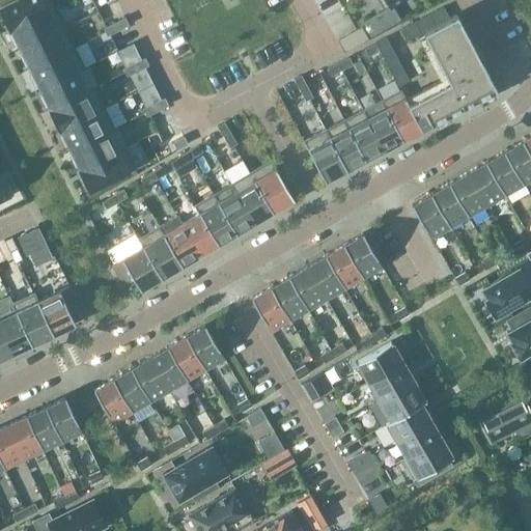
[(9,26),(10,29),(56,6),(53,0),(16,0),(15,1),(0,8),(2,11),(2,14),(3,12),(5,17),(4,17),(5,18),(6,20),(6,22),(7,21),(9,25),(8,25),(9,26)]
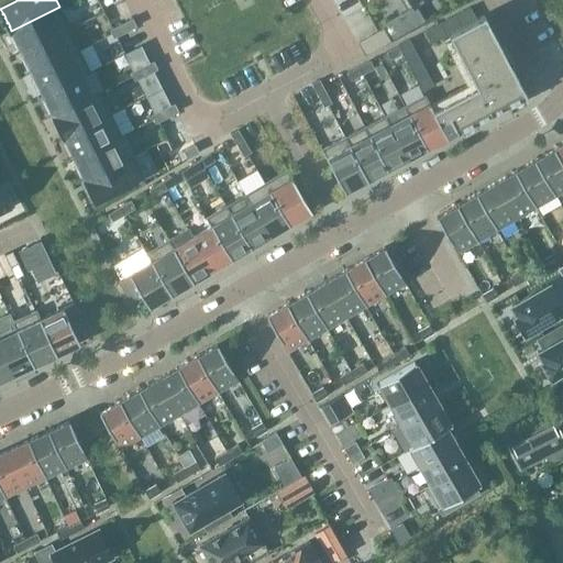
[(400,0),(407,11),(424,0),(400,0)]
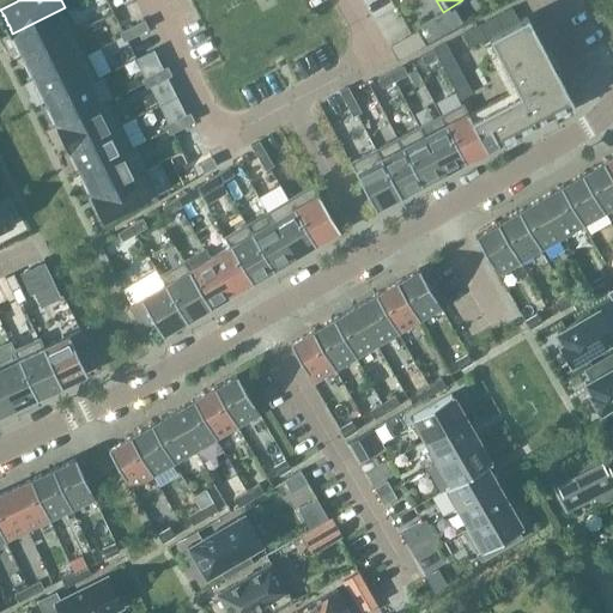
[(65,7),(12,34),(13,35),(14,35),(14,36),(14,37),(16,37),(23,52),(23,54),(24,53),(25,56),(76,31),(65,10),(66,8),(65,7)]
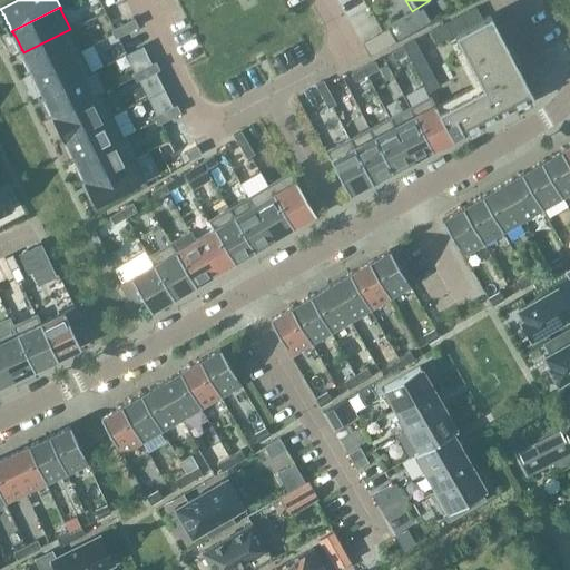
[(469,12),(475,23),(483,19),(477,8),(469,12)]
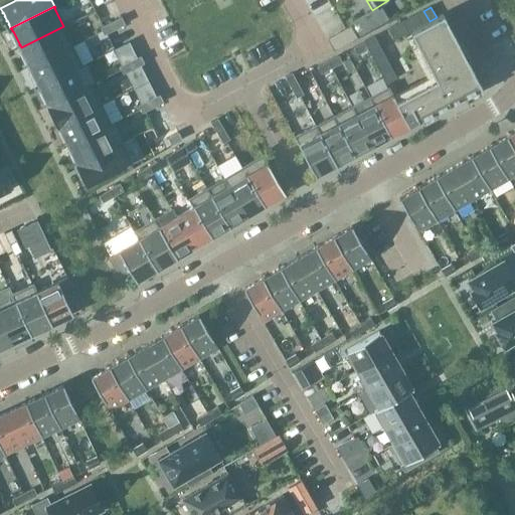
[(416,14),(422,25),(430,21),(423,11),(416,14)]
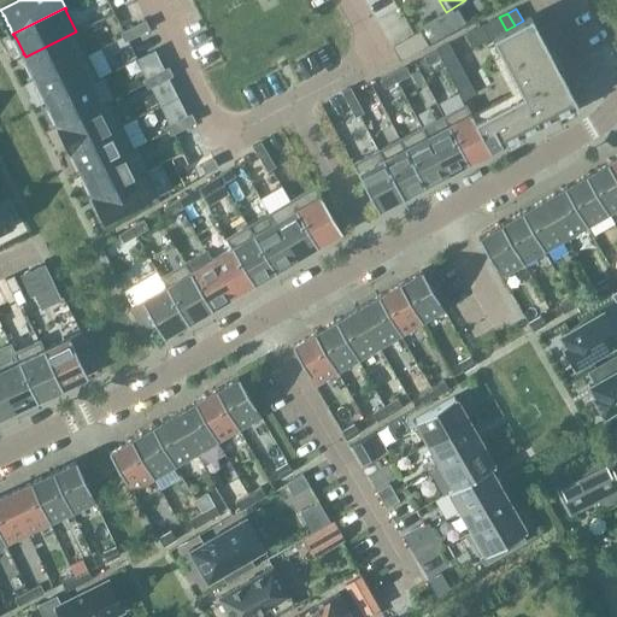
[(492,37),(522,95),(475,119),(492,151),(577,105),(532,17),(523,21),(515,25),(506,30),(498,34),(492,37)]
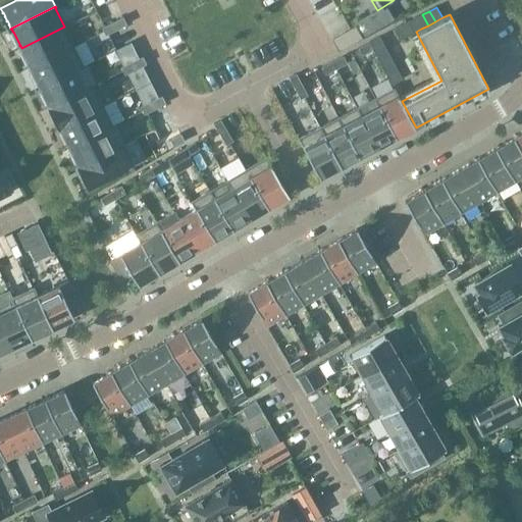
[(415,18),(421,29),(428,25),(422,14),(415,18)]
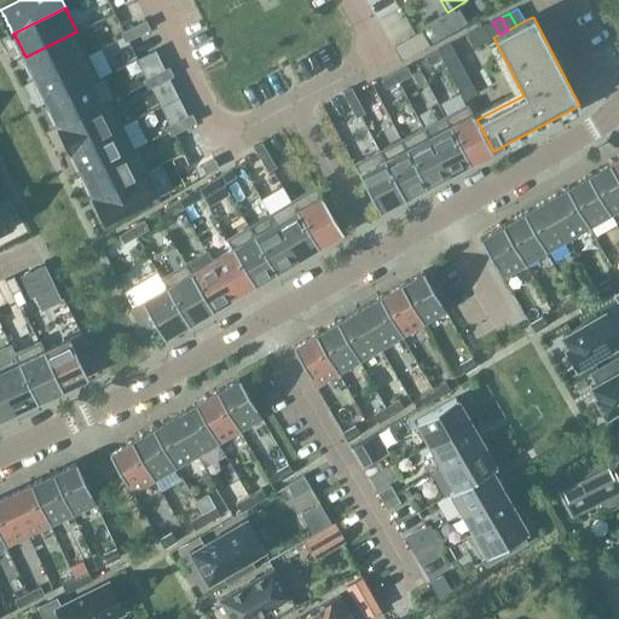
[(146,21),(133,27),(138,36),(151,29),(146,21)]
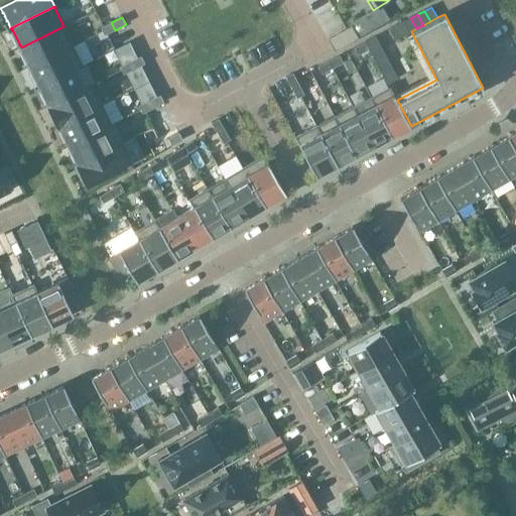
[(403,22),(409,32),(411,31),(416,28),(410,18),(403,22)]
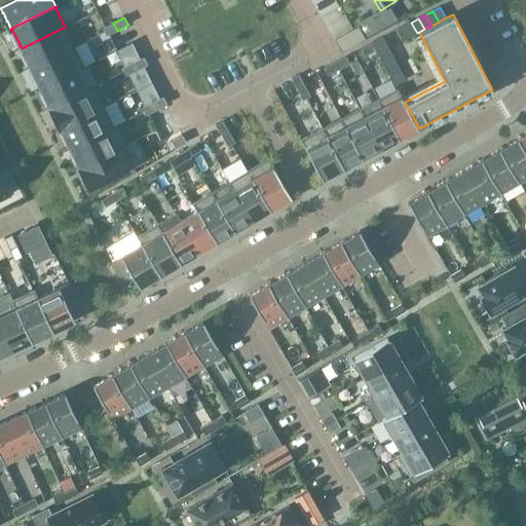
[(117,31),(113,23),(103,28),(106,36),(117,31)]
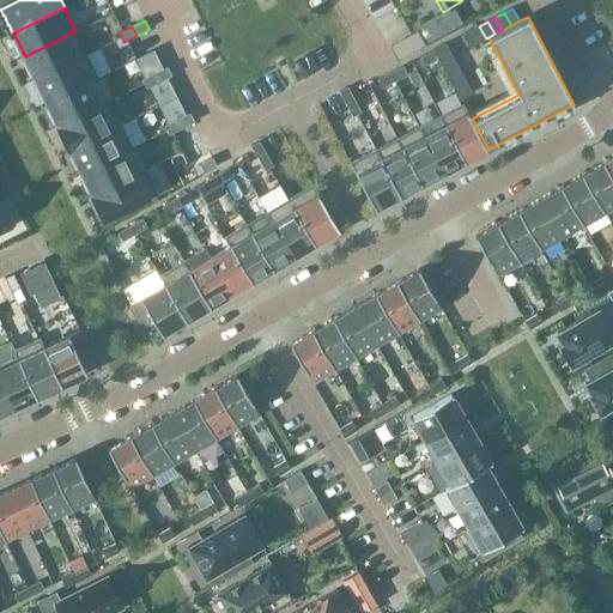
[(472,30),(478,43),(486,38),(479,26),(472,30)]
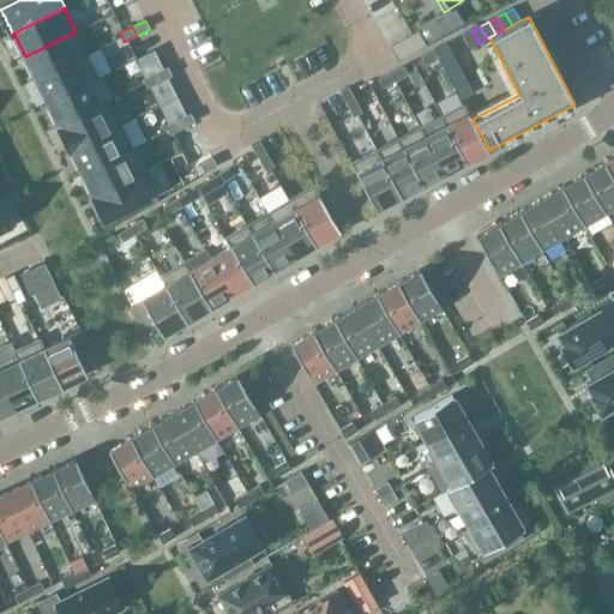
[(479,43),(473,30),(464,35),(470,48),(479,43)]
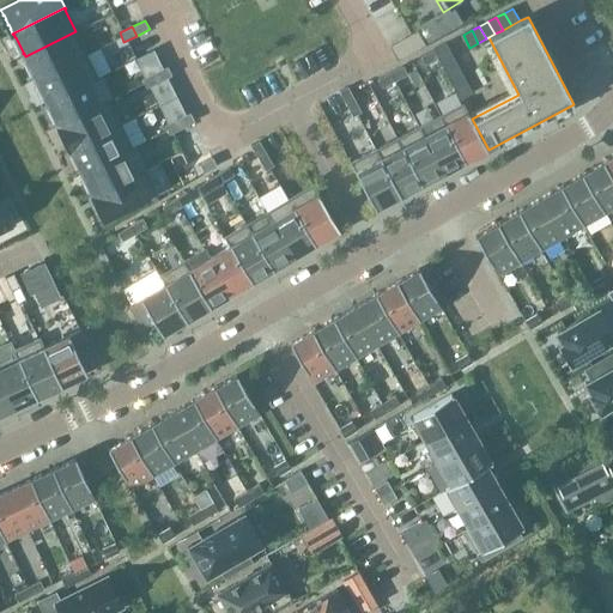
[(87,54),(76,31),(25,56),(26,59),(26,60),(26,61),(28,61),(35,76),(34,76),(35,77),(36,79),(87,54)]
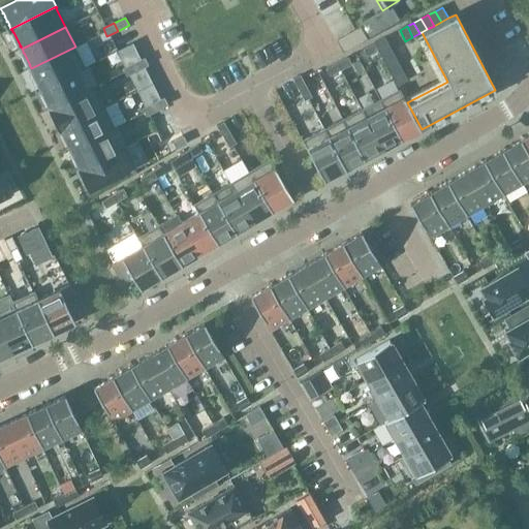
[(367,39),(360,28),(337,41),(344,53),(367,39)]
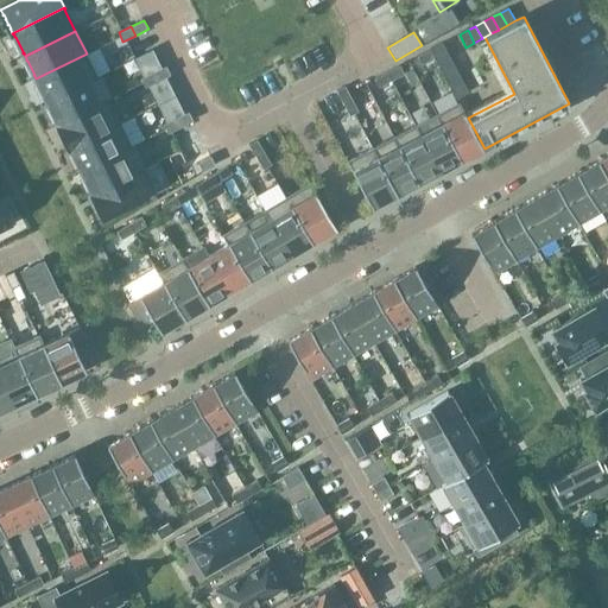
[(435,58),(448,51),(443,43),(430,50),(435,58)]
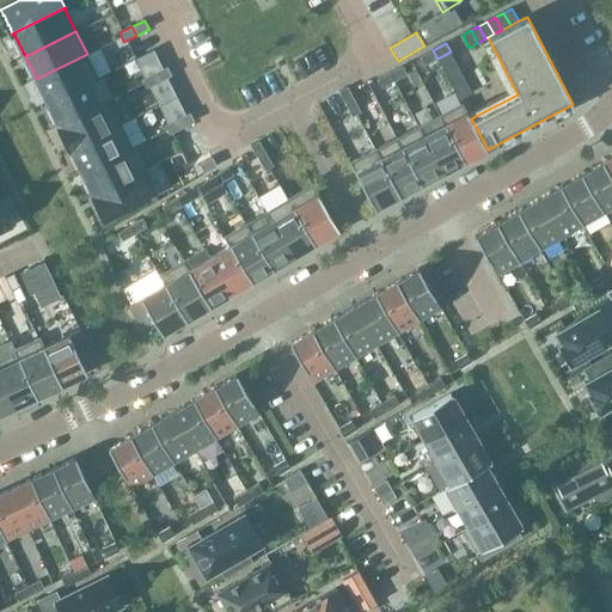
[(433,50),(421,57),(426,66),(438,59),(433,50)]
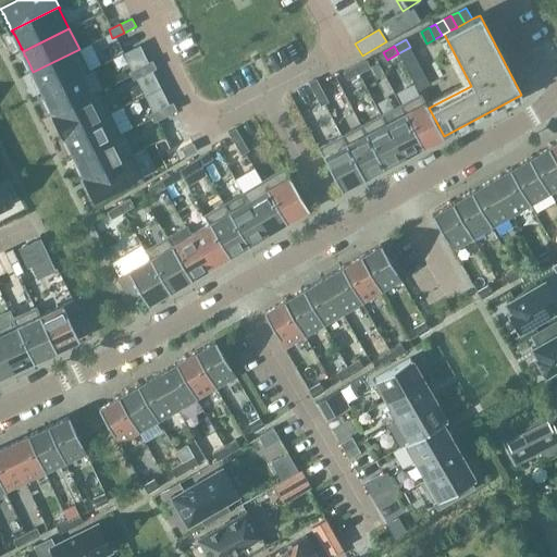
[(410,47),(398,53),(403,61),(413,54),(410,47)]
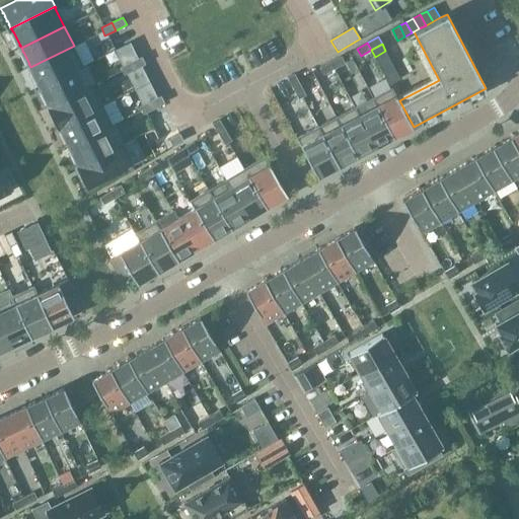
[(32,71),(32,70),(39,83),(39,84),(40,84),(41,87),(76,69),(77,70),(84,67),(74,46),(30,67),(31,69),(31,70),(32,71)]
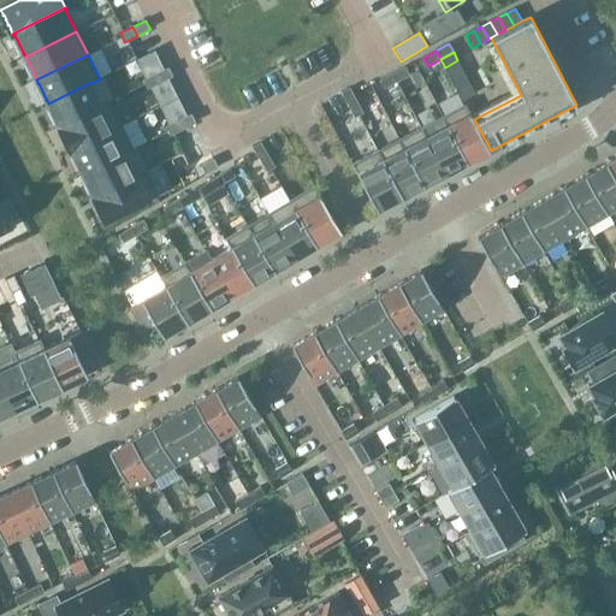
[(449,76),(462,69),(457,60),(445,67),(449,76)]
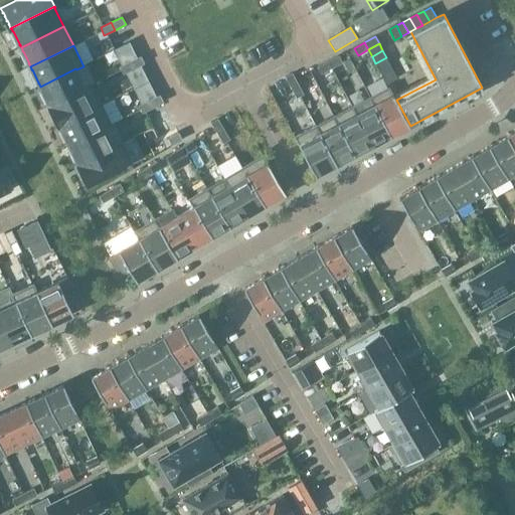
[(131,61),(134,68),(145,63),(141,55),(131,61)]
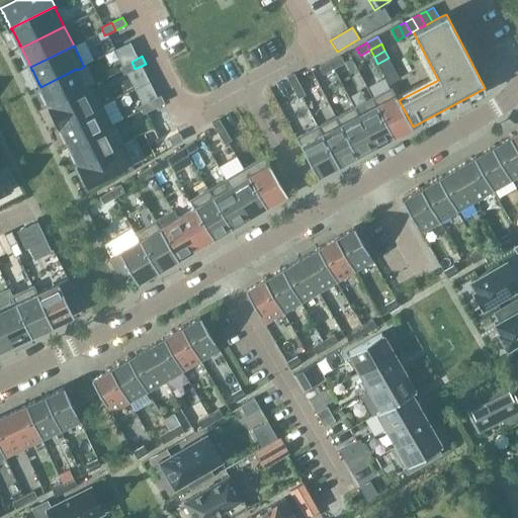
[(334,69),(345,63),(341,56),(330,62),(334,69)]
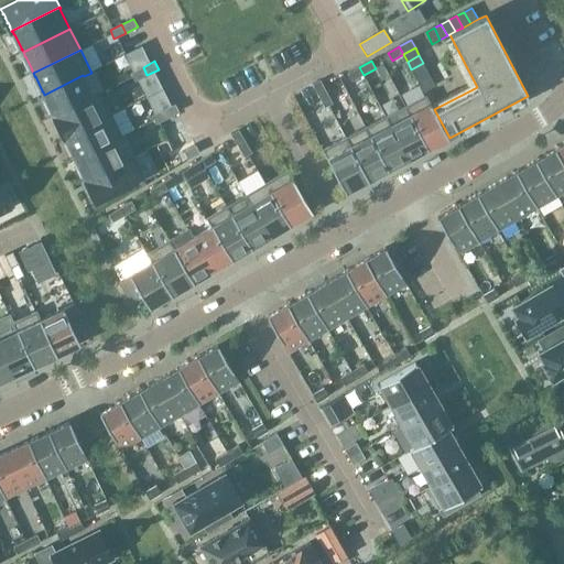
[(423,63),(411,69),(415,77),(426,71),(423,63)]
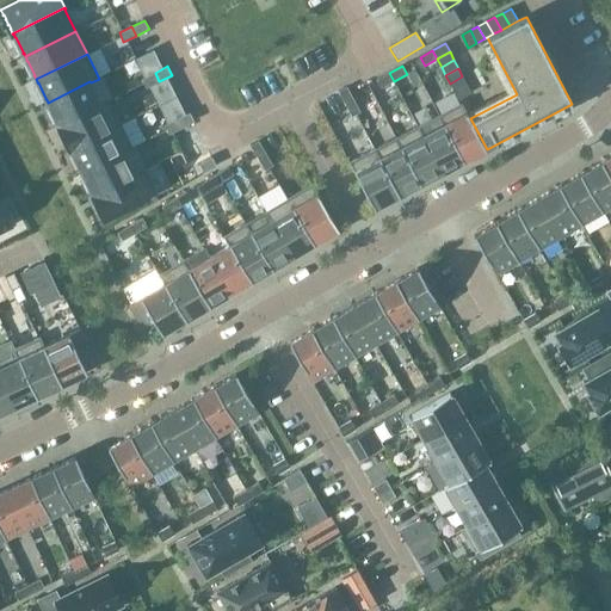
[(159,81),(155,73),(142,79),(147,88),(159,81)]
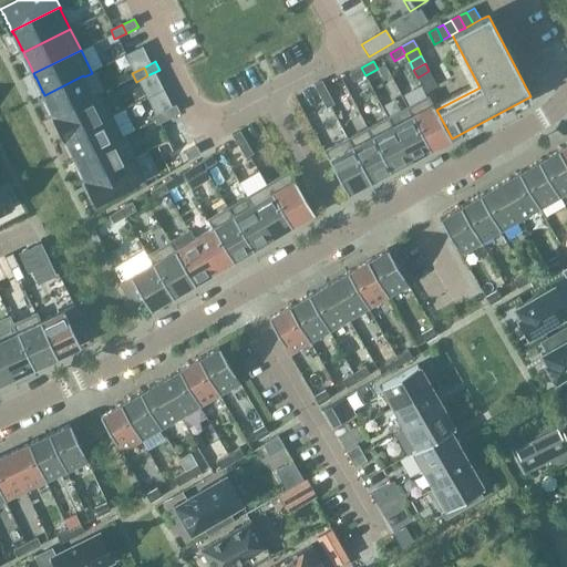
[(361,68),(350,74),(353,82),(366,75),(361,68)]
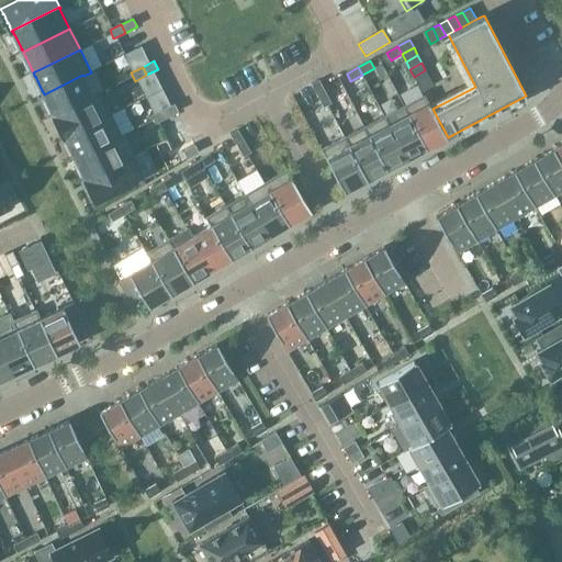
[(418,83),(429,78),(425,70),(414,77),(418,83)]
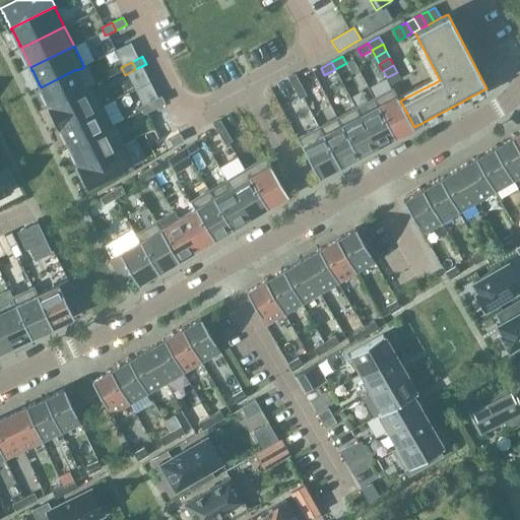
[(41,87),(42,89),(43,91),(43,90),(49,104),(49,105),(50,105),(50,106),(50,107),(86,89),(85,88),(77,70),(76,69),(41,87)]
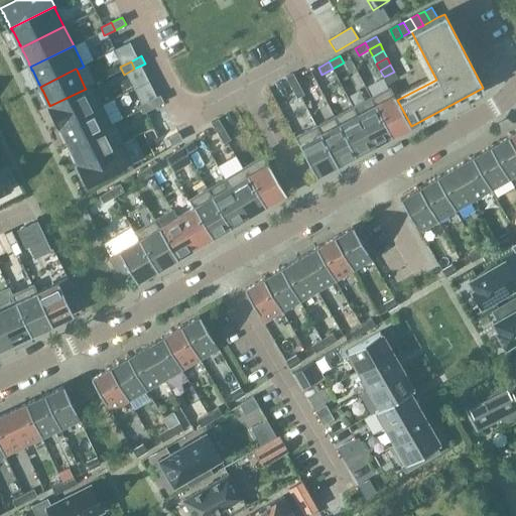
[(394,72),(384,77),(387,84),(398,79),(394,72)]
